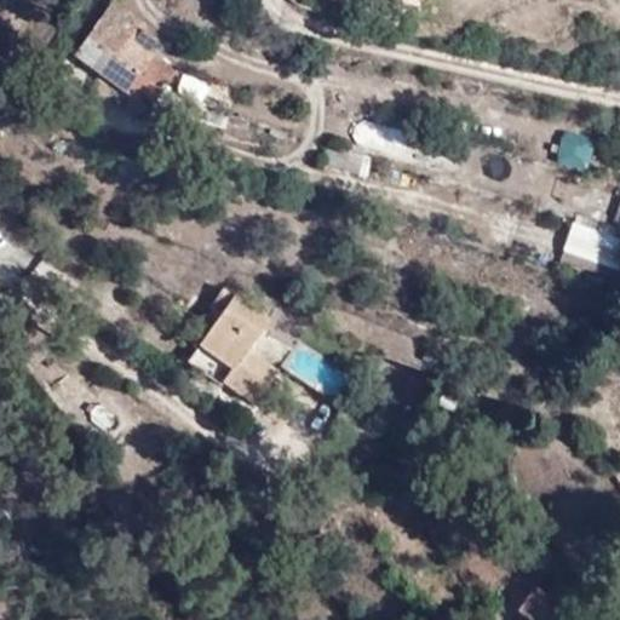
[(168,44),(148,27),(137,39),(109,13),(79,53),(147,116),(167,95),(176,103),(181,97),(194,78),(162,50),(168,44)]
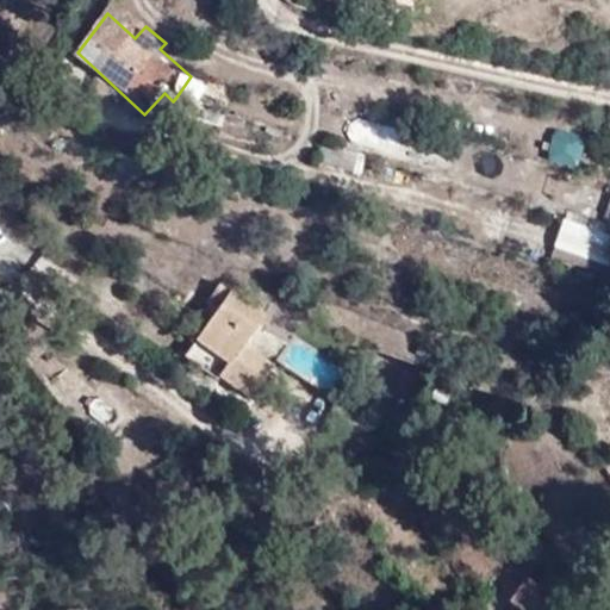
[(228,141),(242,147),(247,129),(234,123),(228,141)]
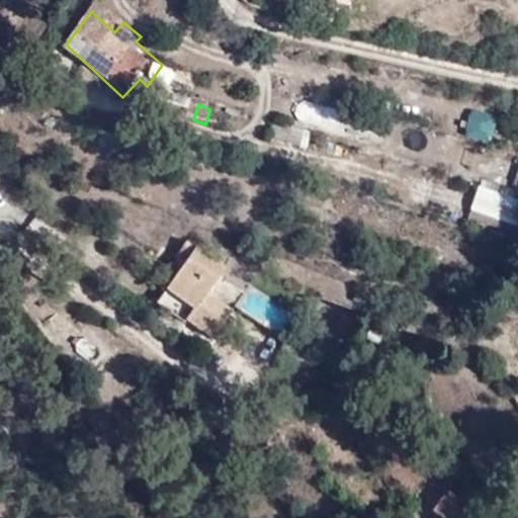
[(464,111),(465,136),(493,135),(493,110),(464,111)]
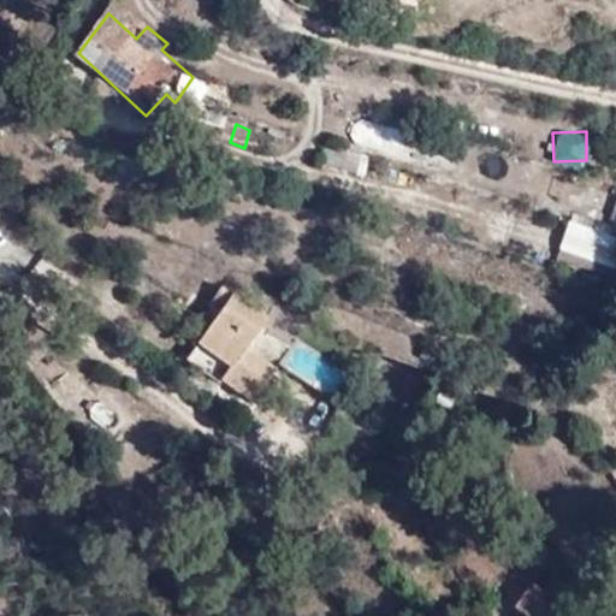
[(614,288),(615,280),(615,243),(566,226),(552,267),(614,288)]
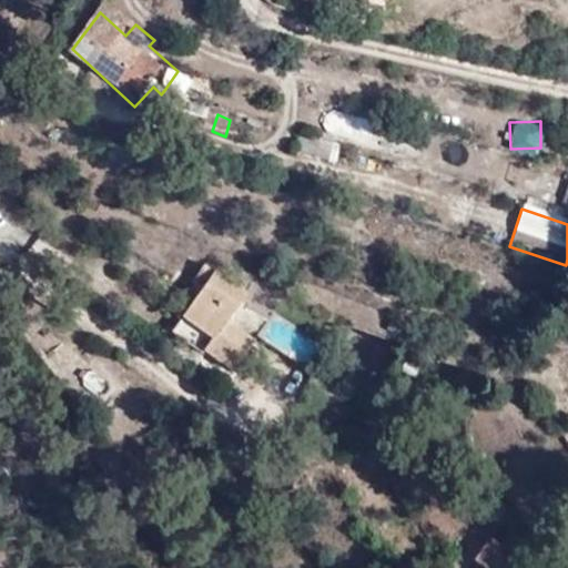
[(210,333),(221,316),(242,285),(200,255),(186,274),(195,281),(174,310),(210,333)]
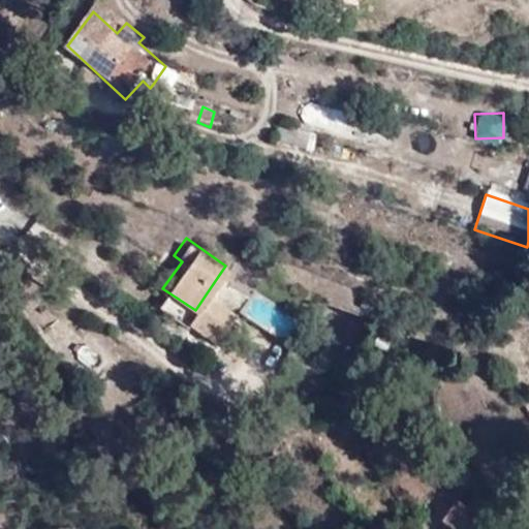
[(198,312),(195,310),(162,288),(152,304),(185,329),(189,323),(198,312)]
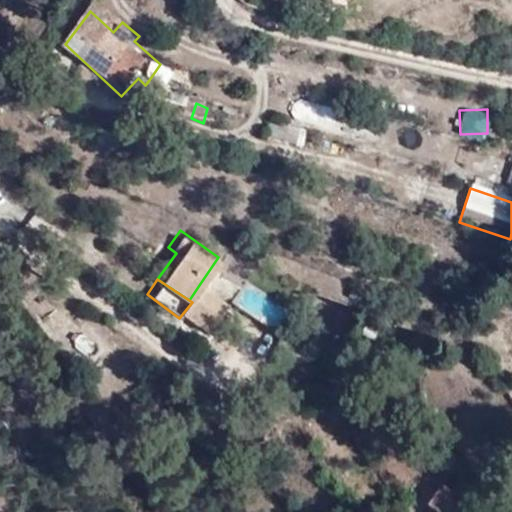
[(222,302),(199,285),(189,300),(192,302),(183,313),(204,329),(222,302)]
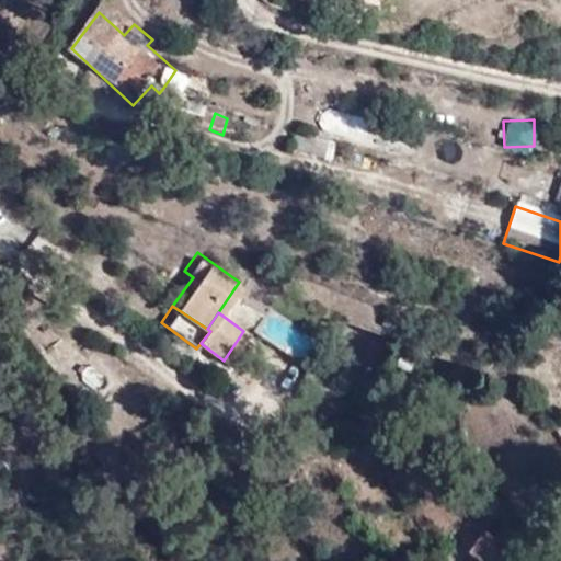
[(529,560),(511,546),(499,560),(529,560)]
